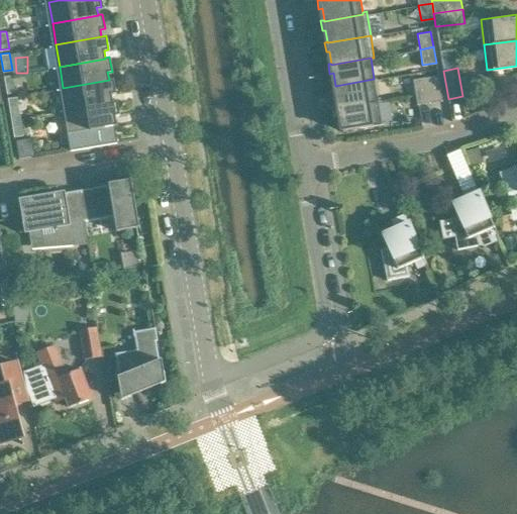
[(442,100),(438,74),(425,76),(430,102),(442,100)]
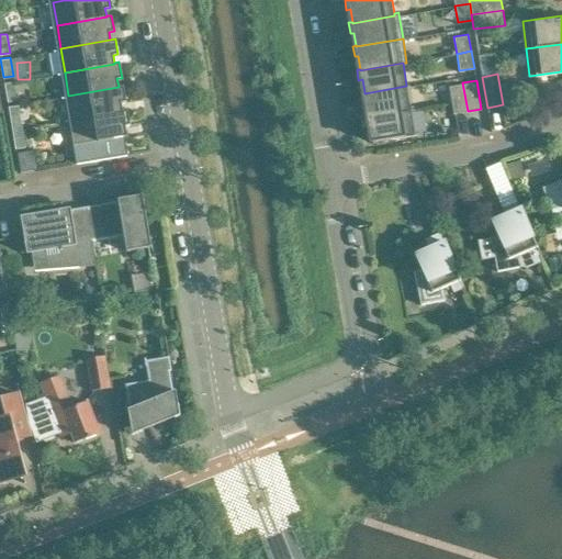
[(18,99),(14,81),(4,82),(8,101),(18,99)]
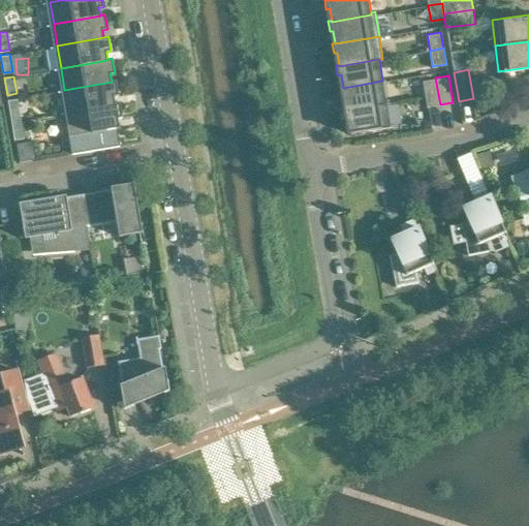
[(440,104),(435,78),(423,81),(427,106),(440,104)]
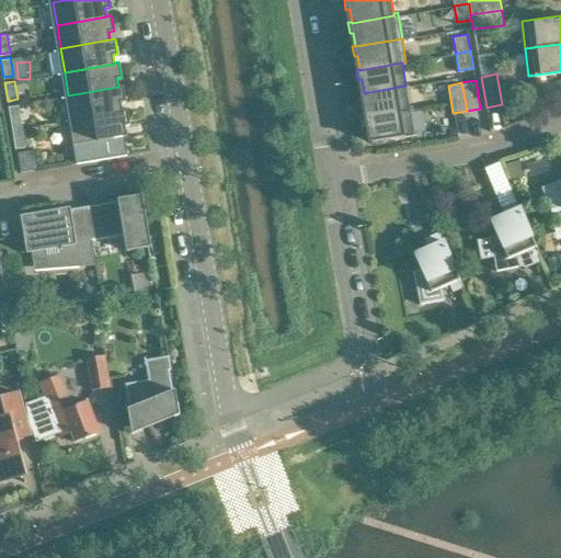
[(118,87),(68,95),(72,118),(122,110),(121,102),(126,101),(123,86),(118,86),(118,87)]
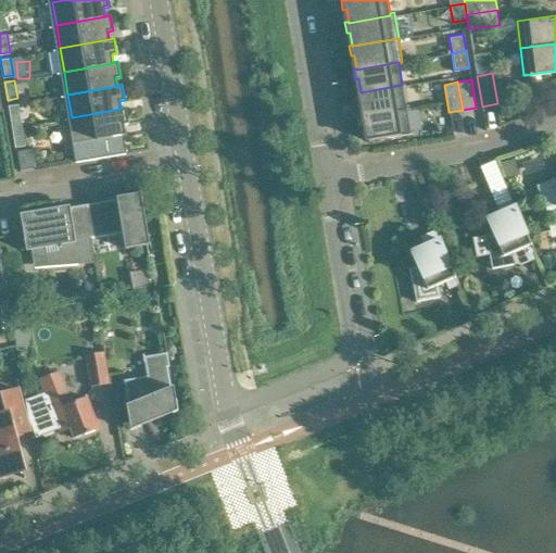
[(406,109),(402,85),(361,92),(361,91),(356,91),(358,102),(362,102),(364,114),(364,115),(406,109)]
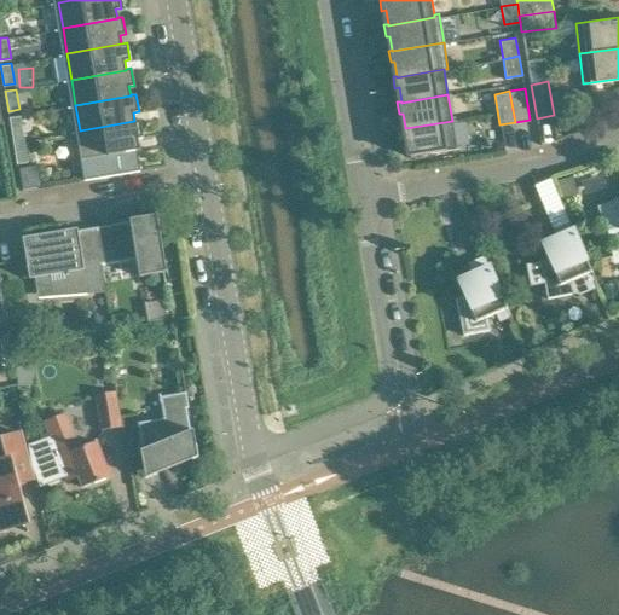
[(24,140),(21,115),(9,116),(13,141),(24,140)]
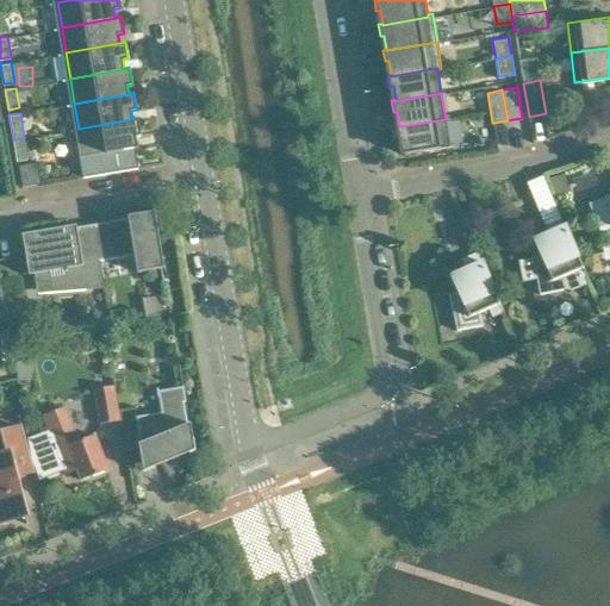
[(138,147),(136,136),(141,135),(138,118),(132,119),(79,129),(83,156),(87,175),(137,167),(136,166),(134,148),(138,147)]
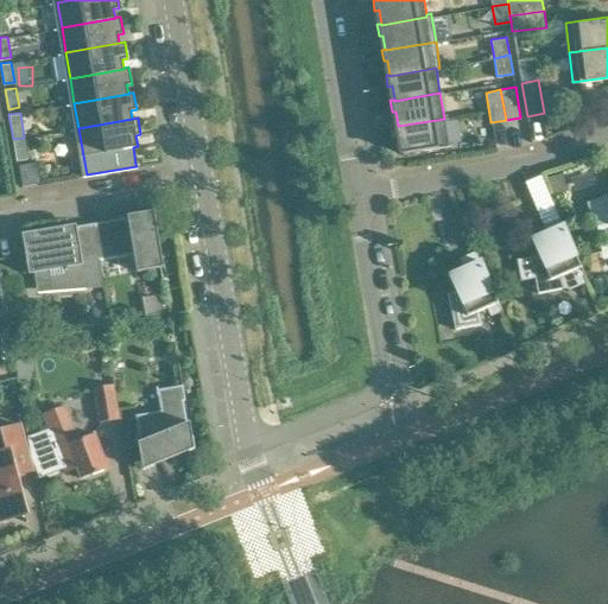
[(449,145),(444,119),(398,126),(398,125),(394,126),(396,137),(400,137),(403,150),(398,151),(399,153),(449,145)]
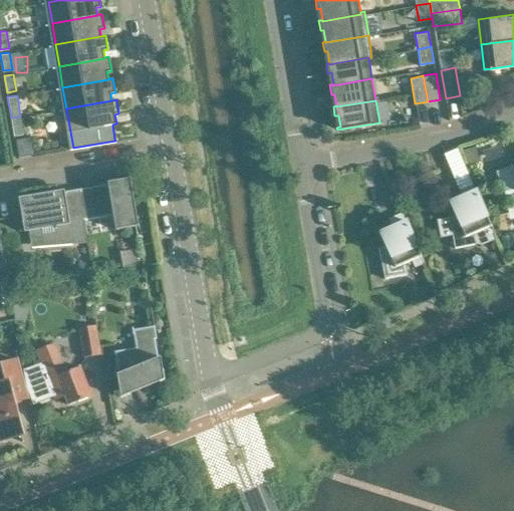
[(23,134),(20,116),(11,117),(14,135),(23,134)]
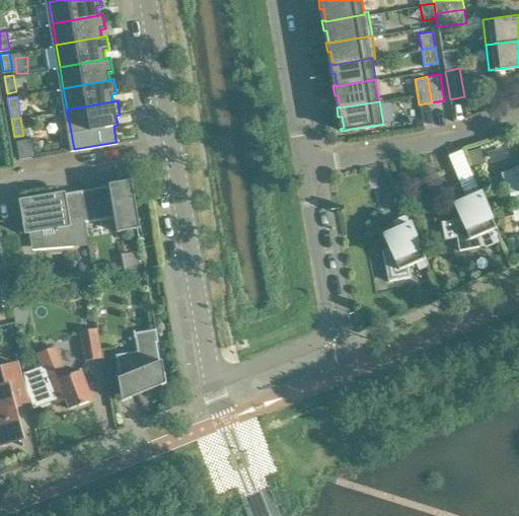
[(27,159),(39,157),(36,142),(24,144),(27,159)]
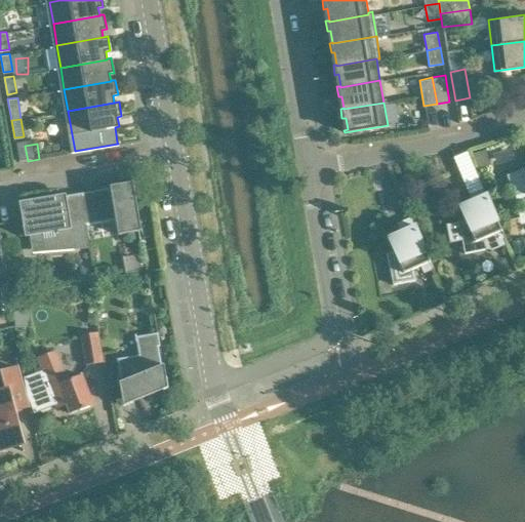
[(524,166),(507,174),(516,193),(524,191),(524,166)]
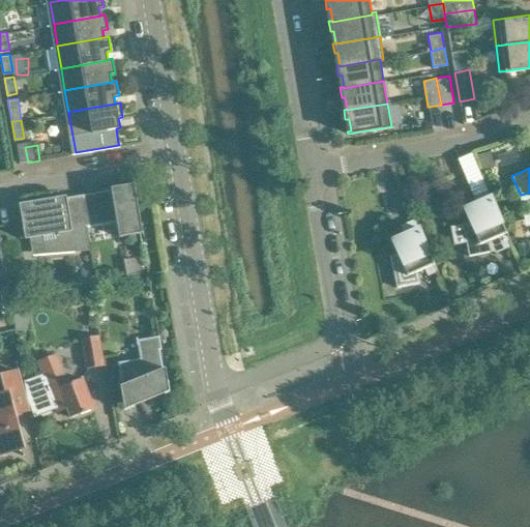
[(511,244),(484,181),(482,182),(484,187),(472,193),(476,201),(464,207),(470,222),(463,223),(463,224),(450,226),(453,242),(466,240),(469,255),(492,250),(490,238),(491,238),(496,252),(511,244)]
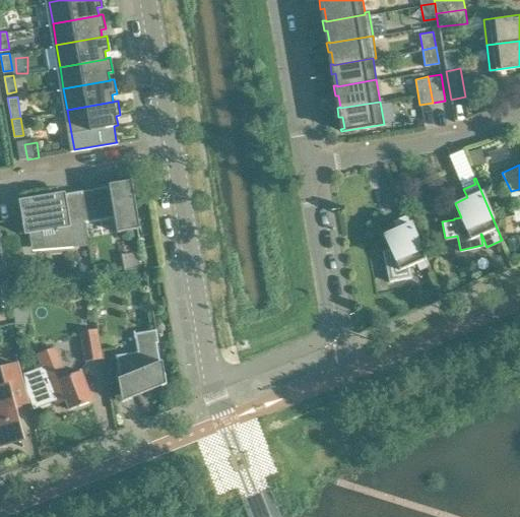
[(139,228),(131,179),(109,183),(109,185),(79,190),(84,221),(114,216),(117,232),(139,228)]
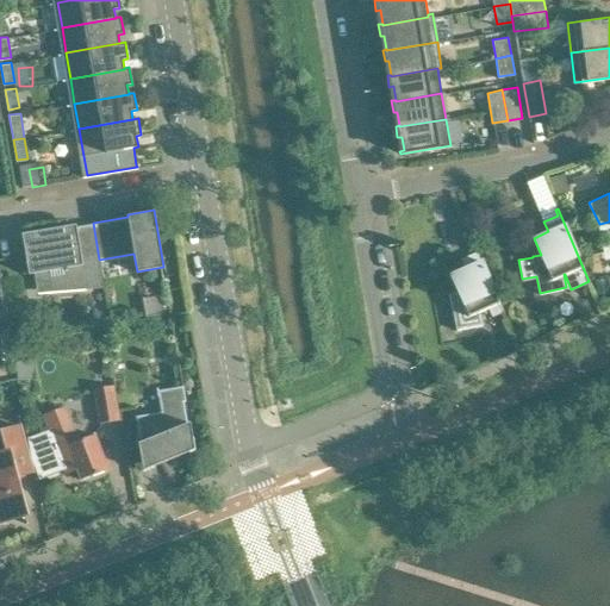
[(104,286),(99,260),(93,223),(58,229),(57,226),(22,232),(29,273),(35,272),(38,292),(104,286)]
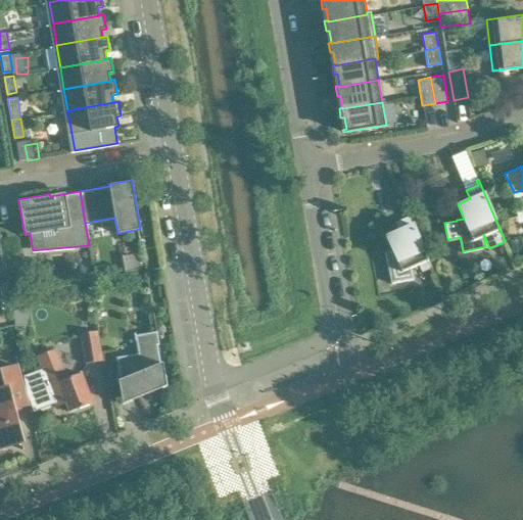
[(392,249),(385,251),(391,282),(414,278),(412,267),(428,260),(407,209),(405,210),(407,216),(395,221),(398,229),(386,235),(392,249)]
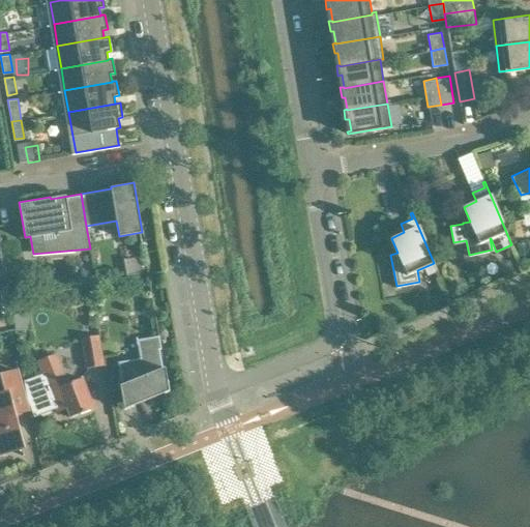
[(104,363),(98,333),(81,337),(86,367),(104,363)]
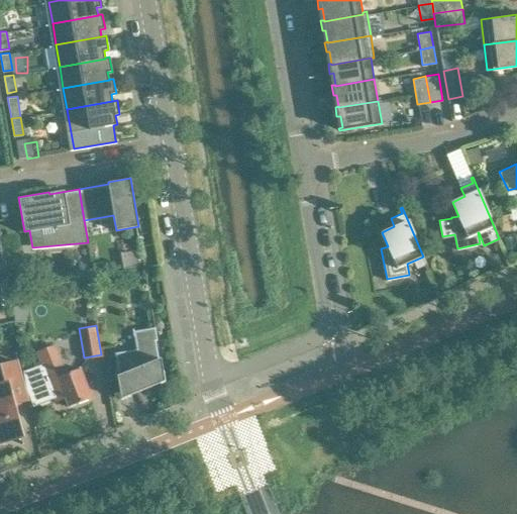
[(165,380),(156,326),(134,329),(133,327),(132,327),(135,348),(114,351),(118,375),(117,375),(121,398),(136,392),(165,380)]
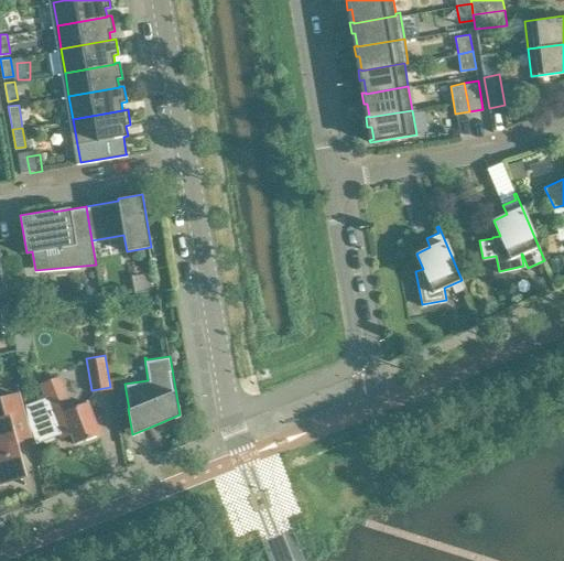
[(39,383),(52,414),(61,437),(71,432),(75,443),(100,433),(87,400),(73,406),(62,374),(39,383)]
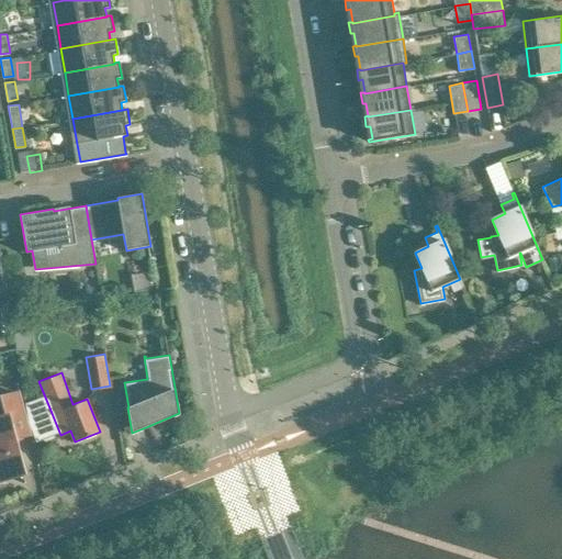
[(25,481),(14,437),(29,434),(18,392),(1,397),(7,415),(0,416),(0,479),(23,474),(24,481),(25,481)]
